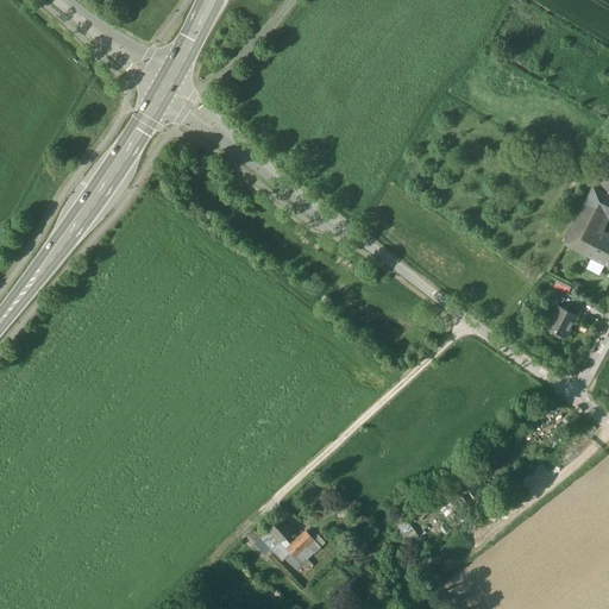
[(608,170),(598,190),(608,195),(608,170)]
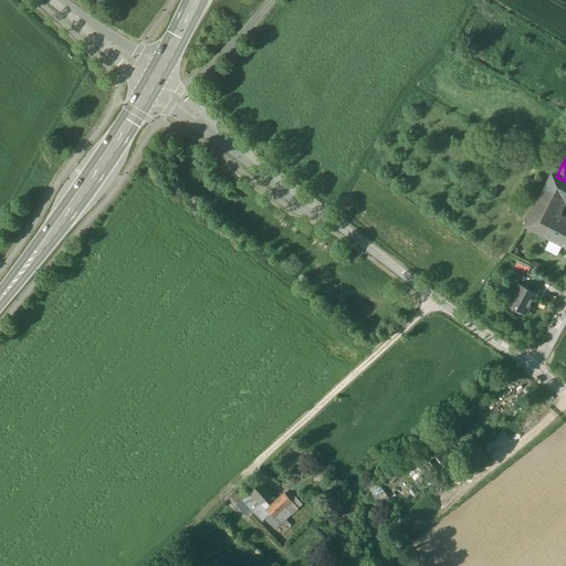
[(565,181),(556,177),(552,175),(544,189),(564,200),(565,200),(565,181)]
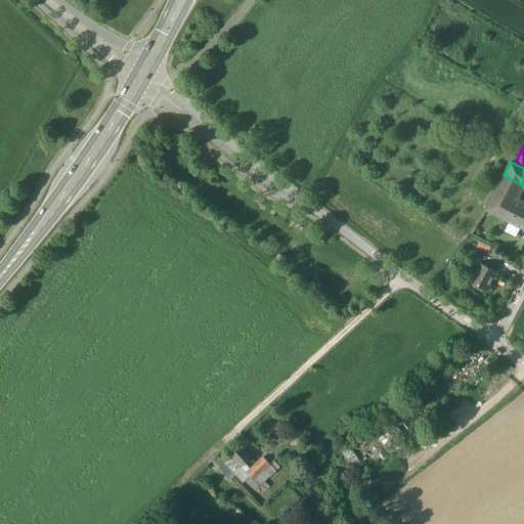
[(522,185),(504,175),(485,210),(504,219),(514,201),(522,185)]
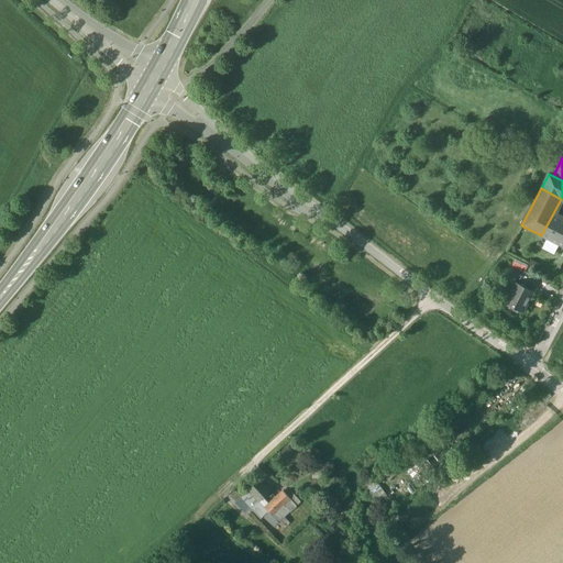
[(562,221),(552,216),(541,235),(545,239),(562,246),(562,221)]
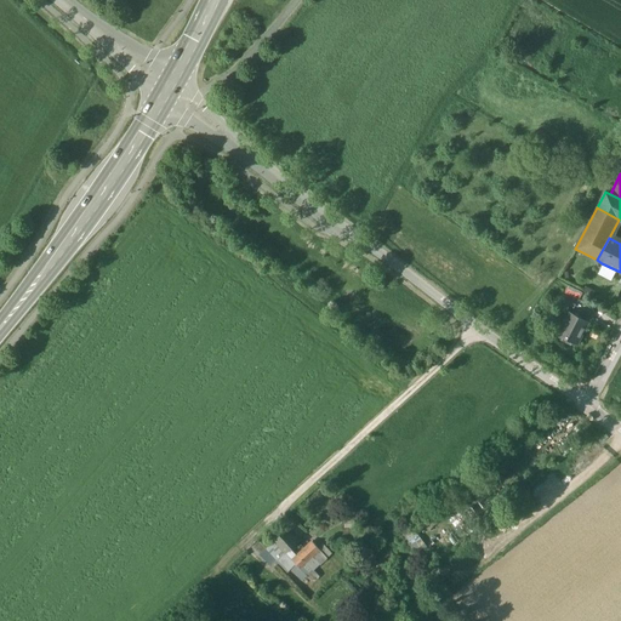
[(620,272),(602,263),(597,273),(620,285),(620,272)]
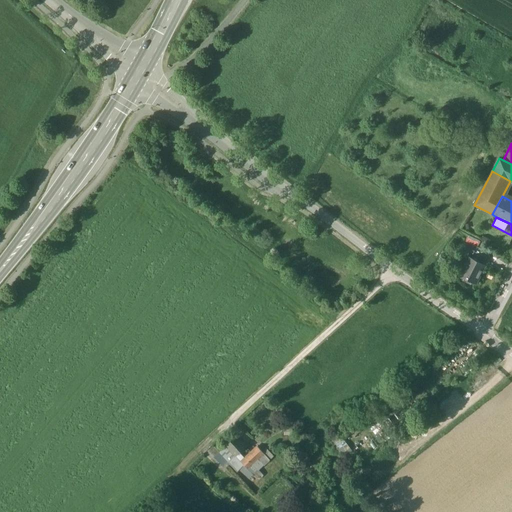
[(476,248),(465,243),(462,249),(473,254),(476,248)]
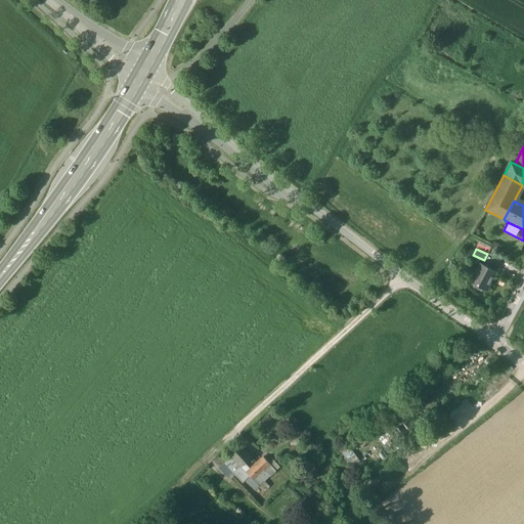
[(496,272),(480,264),(470,281),(486,291),(496,272)]
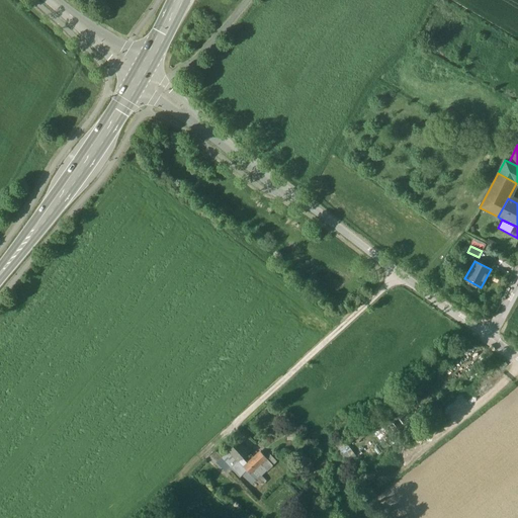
[(239,441),(229,451),(229,452),(238,461),(249,451),(239,441)]
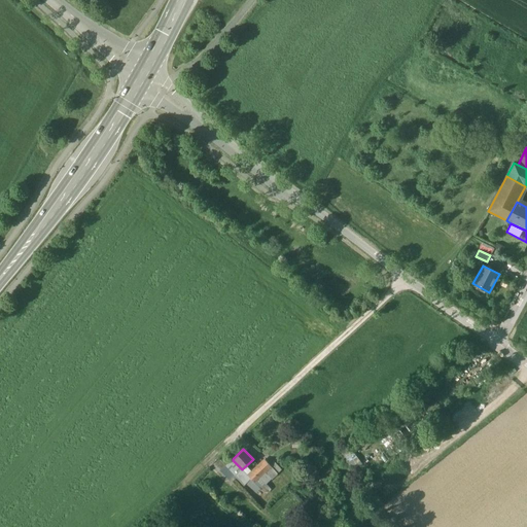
[(281,469),(270,456),(266,460),(272,467),(278,473),(281,469)]
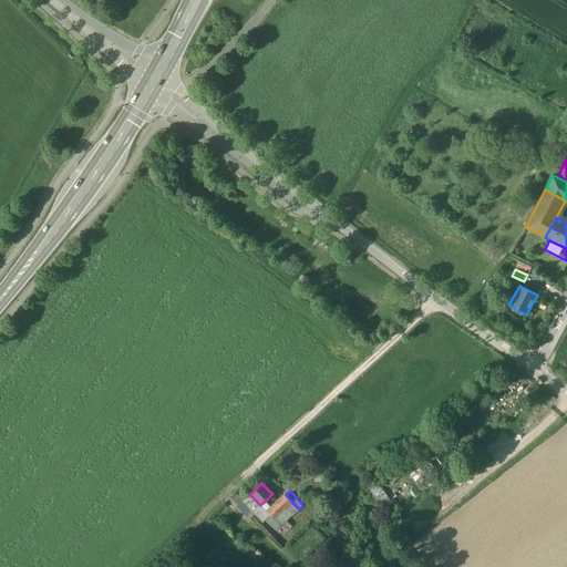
[(260,505),(250,495),(244,502),(254,512),(260,505)]
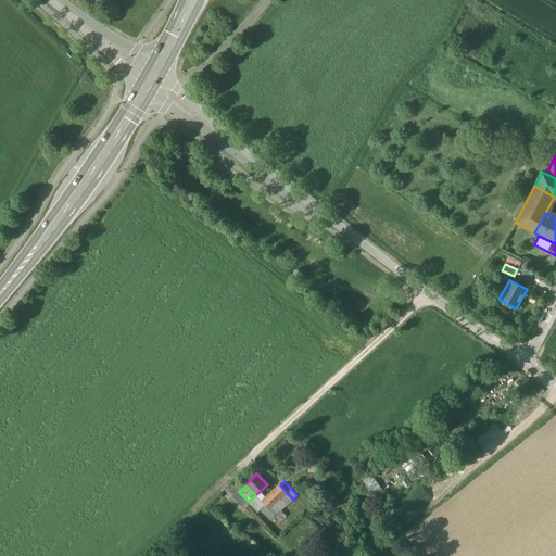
[(280,485),(262,502),(264,505),(268,509),(275,504),(287,493),(280,485)]
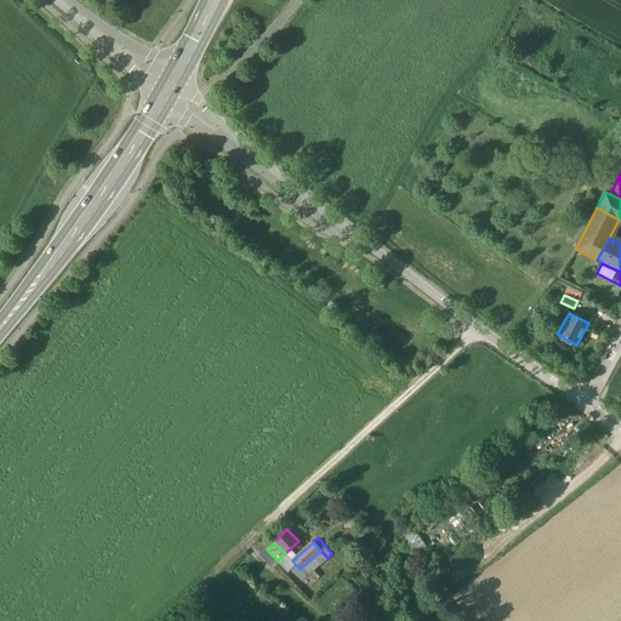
[(307,563),(300,569),(295,564),(290,570),(302,581),(313,571),(307,563)]
